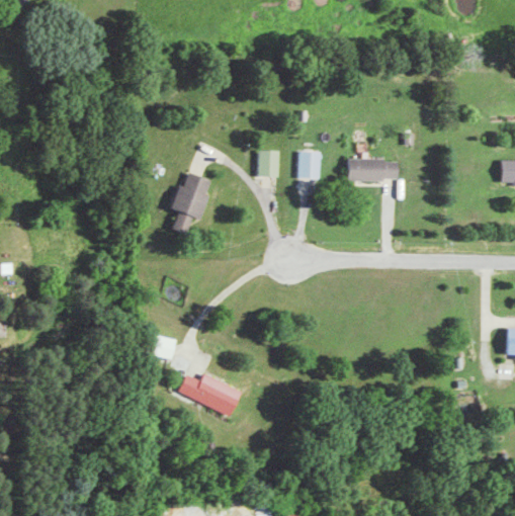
[(258,176),(280,177),(280,151),(259,150),(258,176)]
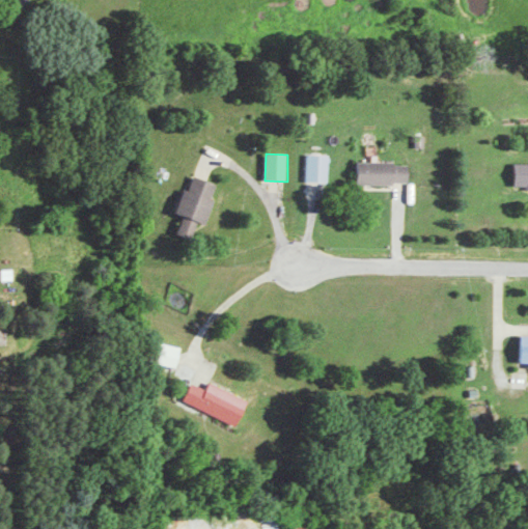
[(330,157),(308,156),(308,184),(330,184),(330,157)]
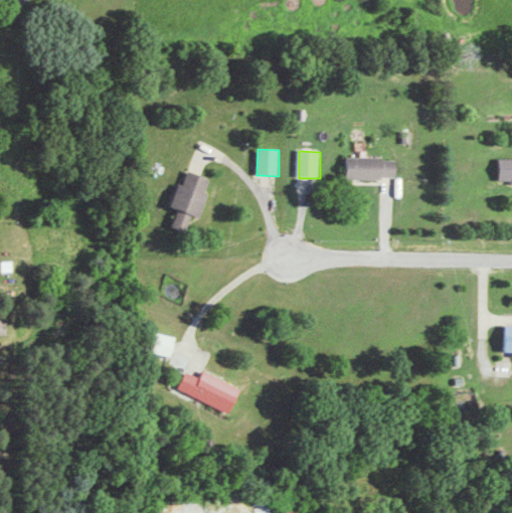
[(397,159),(346,159),(346,180),(397,179),(397,159)]
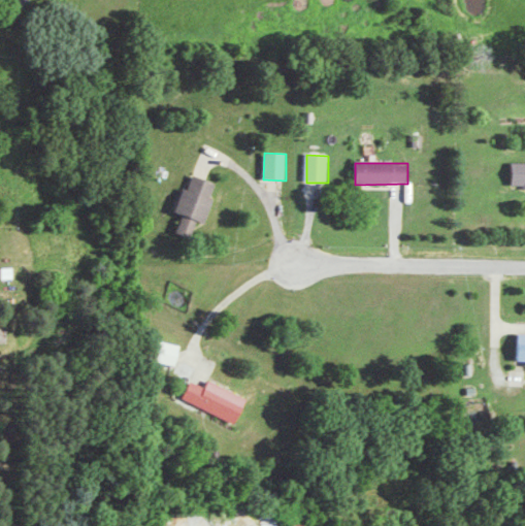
[(524,163),(512,163),(512,186),(524,187),(524,163)]
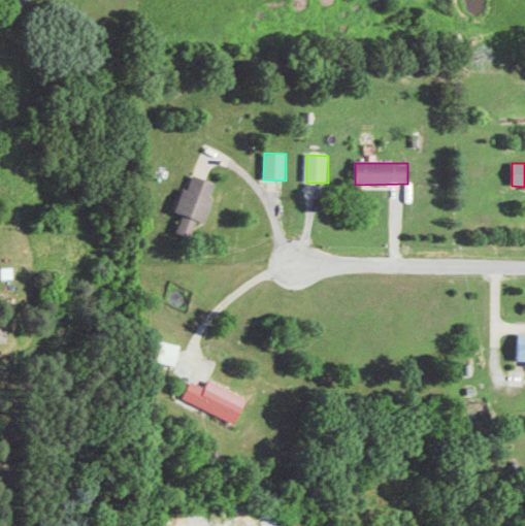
[(205,225),(218,184),(192,176),(188,190),(182,188),(174,212),(183,215),(178,229),(194,234),(197,222),(205,225)]
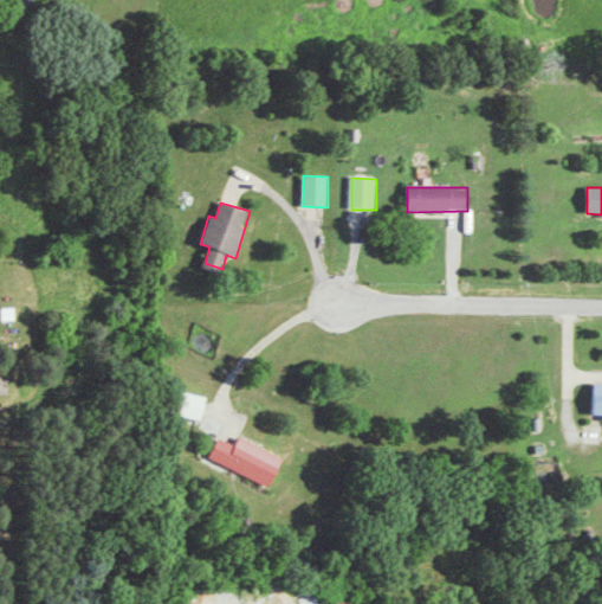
[(0,309),(1,322),(15,321),(14,308),(0,309)]
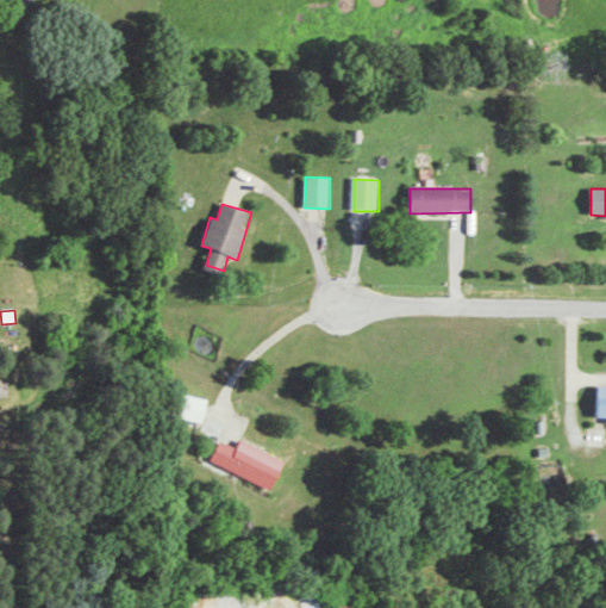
[(595,419),(605,419),(605,388),(597,388),(595,419)]
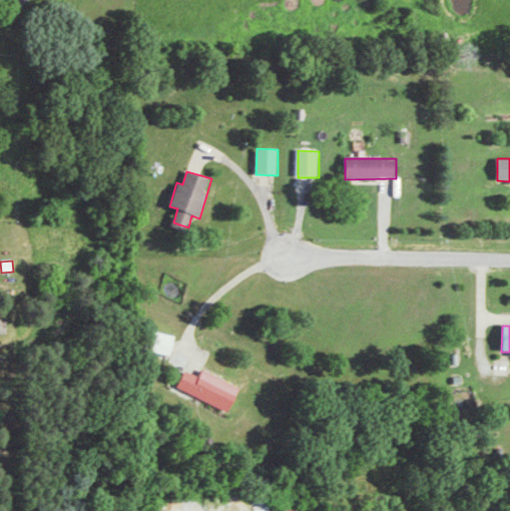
[(144,351),(171,357),(175,337),(148,331),(144,351)]
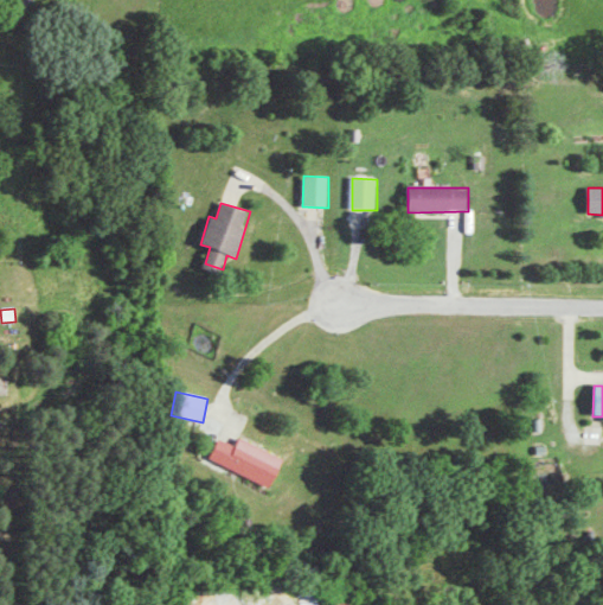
[(218,439),(209,460),(270,488),(283,458),(239,439),(236,447),(218,439)]
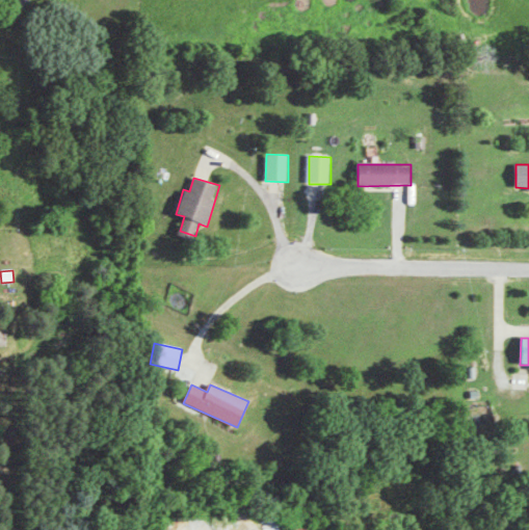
All buildings are outlined.
